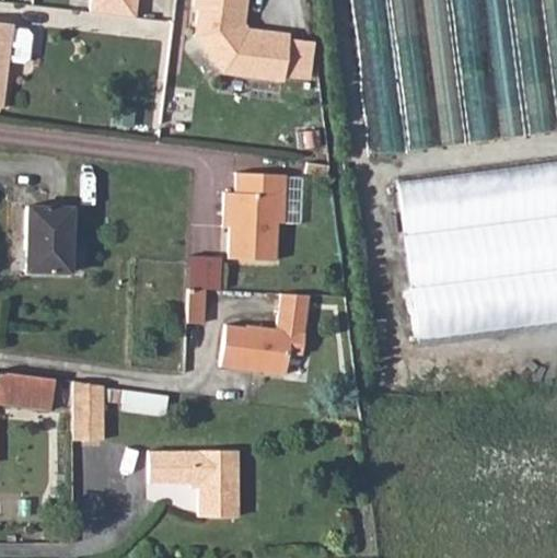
[(93,0),(92,13),(137,19),(139,0),(93,0)]
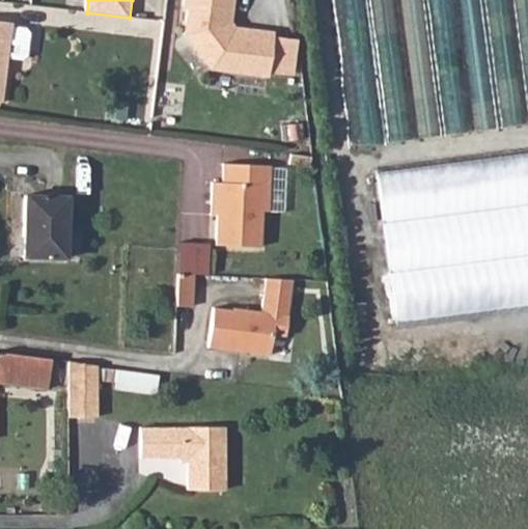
[(187,0),(186,9),(190,9),(187,34),(209,63),(217,57),(245,60),(244,72),(270,75),(275,34),(249,30),(248,35),(233,34),(225,24),(227,15),(231,15),(233,0),(187,0)]
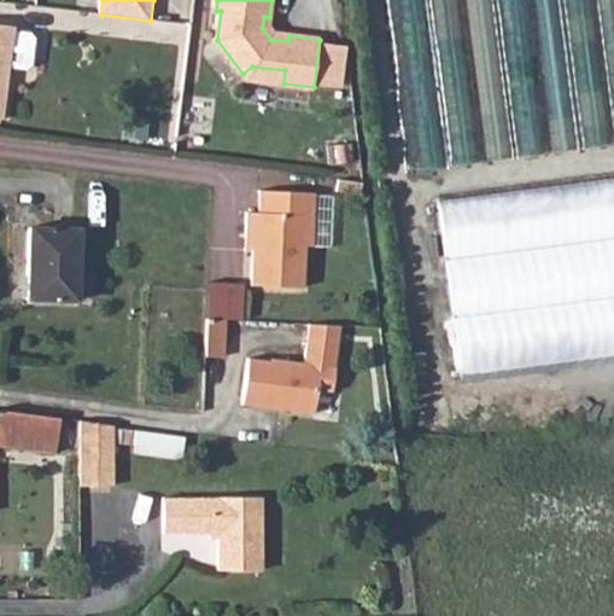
[(0,117),(4,118),(10,69),(28,71),(33,67),(36,40),(31,35),(15,33),(15,27),(0,24),(0,117)]
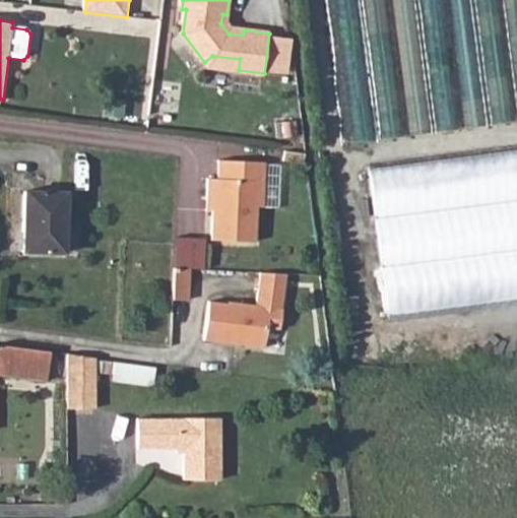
[(204,62),(208,67),(239,70),(240,59),(212,56),(204,62)]
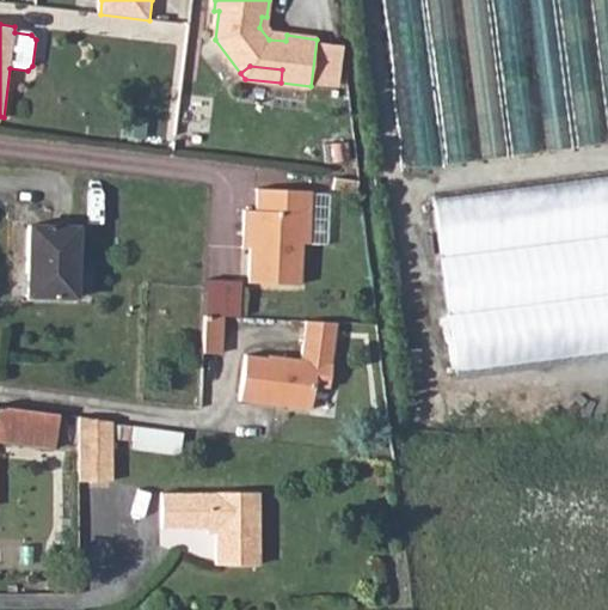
[(480,145),(429,147),(428,121),(412,122),(415,163),(509,157),(508,134),(480,136),(480,145)]
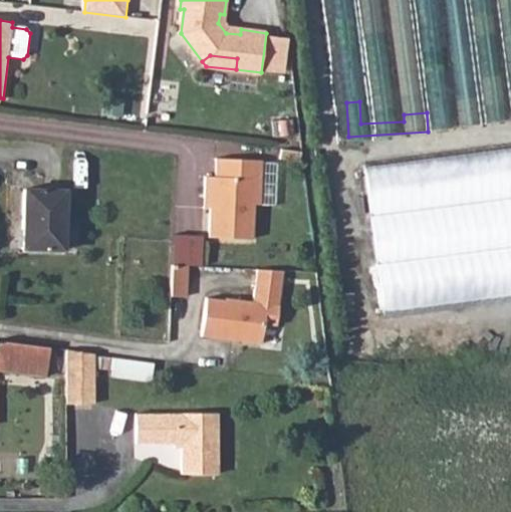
[(510,149),(367,168),(373,214),(510,196),(510,149)]
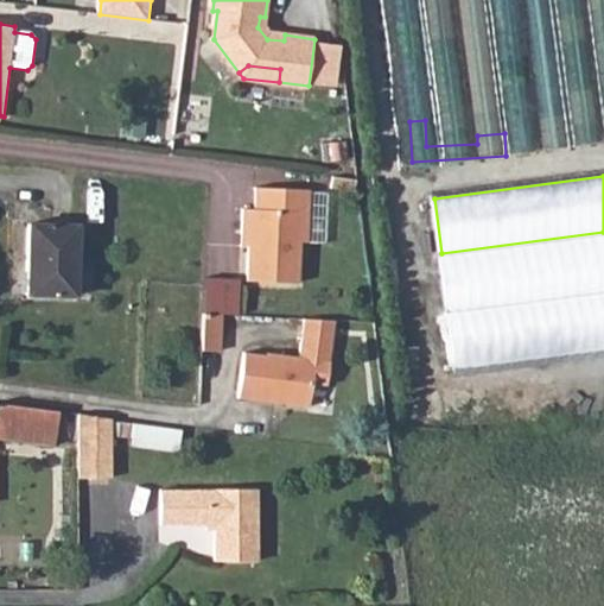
[(256,209),(242,208),(243,233),(250,233),(250,281),(296,282),(298,245),(307,245),(307,190),(256,189),(256,209)]
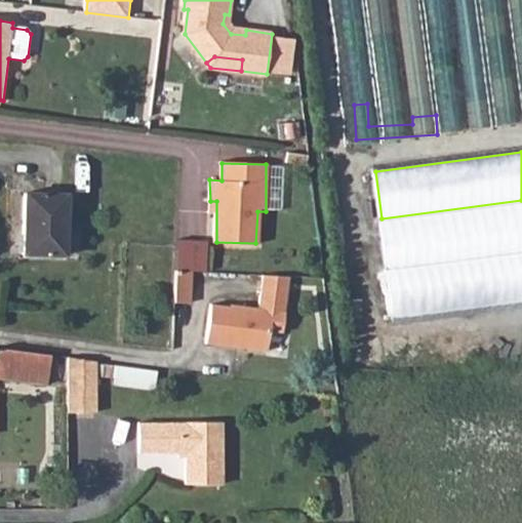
[(27,190),(26,251),(70,253),(70,193),(27,190)]
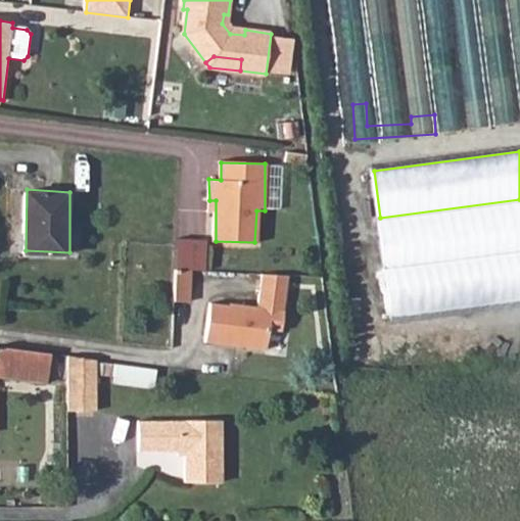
[(519,199),(380,218),(386,267),(519,249),(519,199)]
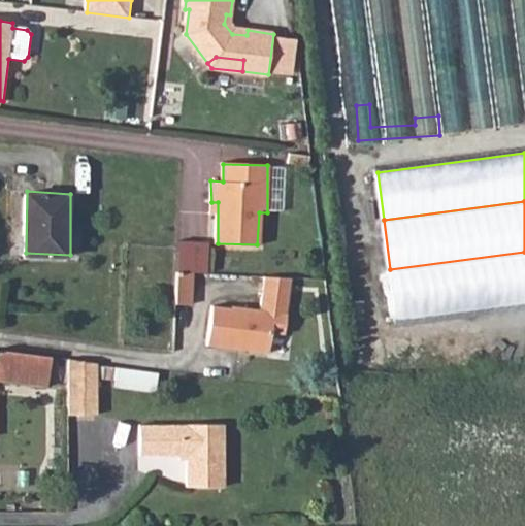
[(524,252),(390,269),(396,320),(524,303),(524,252)]
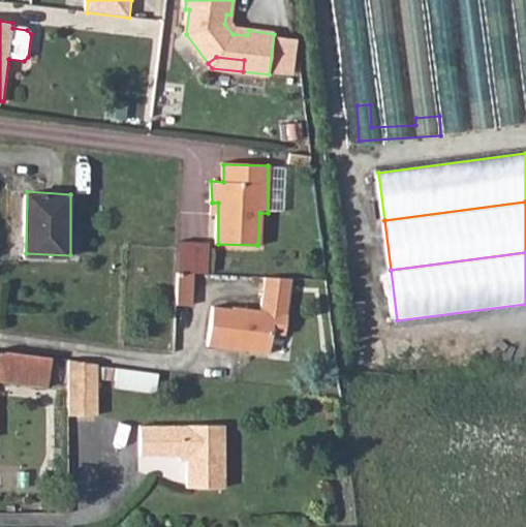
[(181,273),(181,304),(196,304),(197,273),(181,273)]
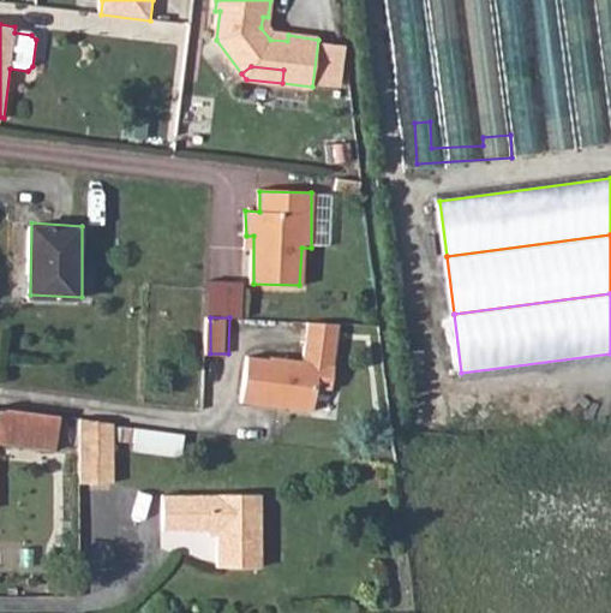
[(337,327),(307,325),(306,365),(273,361),(273,362),(249,359),(243,405),(315,415),(317,391),(333,393),(337,327)]
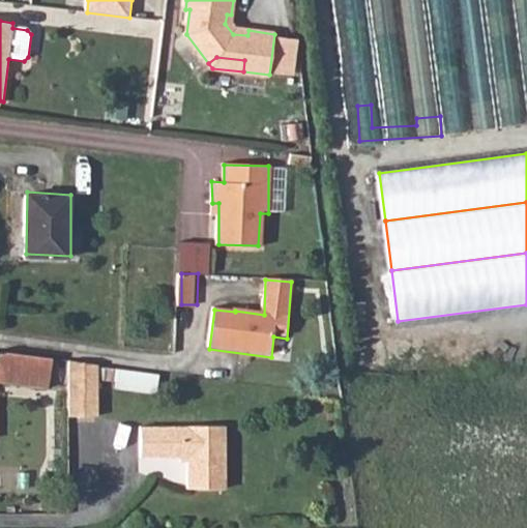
[(52,358),(0,350),(0,381),(49,387),(52,358)]
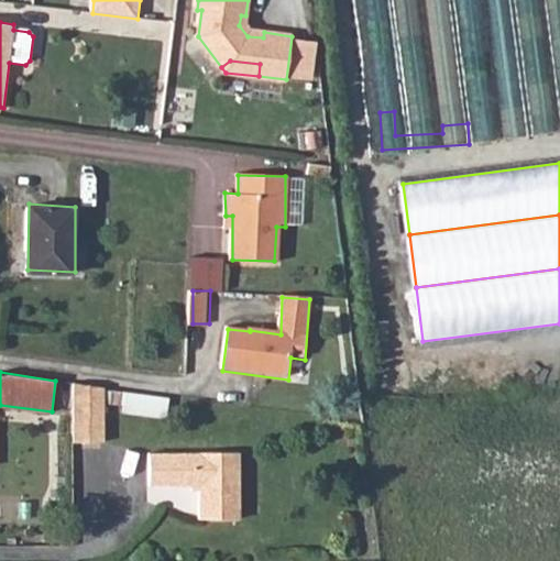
[(103,387),(73,383),(73,441),(103,441),(103,387)]
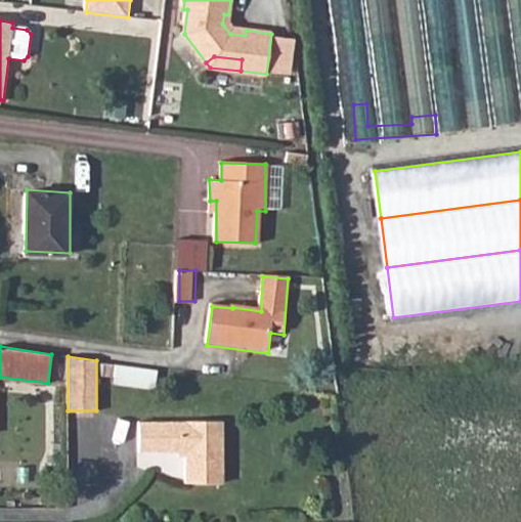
[(115,383),(158,388),(160,368),(116,364),(115,383)]
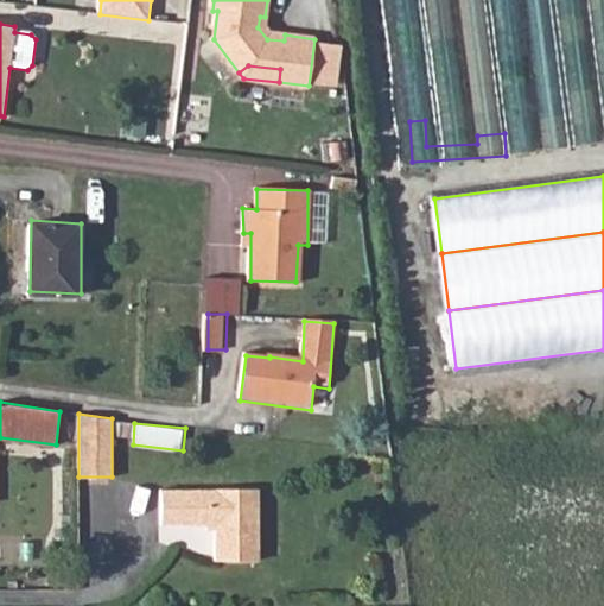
[(262,493),(166,491),(167,526),(217,528),(217,567),(261,567),(262,493)]
